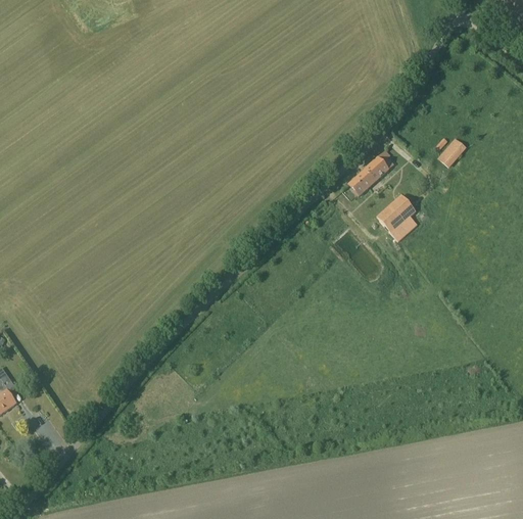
[(449,166),(465,147),(454,138),(438,156),(449,166)]
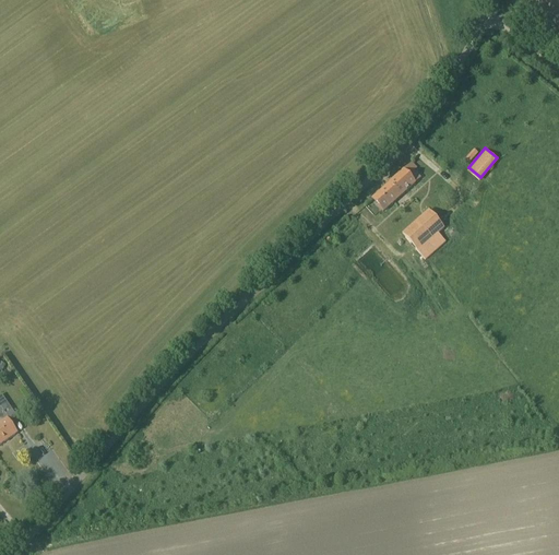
[(404,166),(402,167),(390,178),(390,179),(372,196),(378,202),(383,208),(414,181),(415,179),(404,166)]
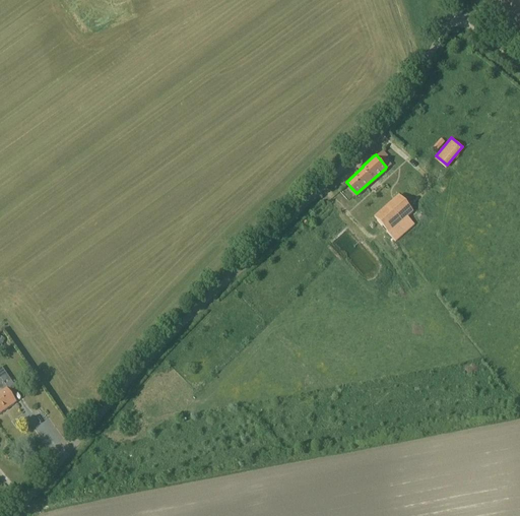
[(414,209),(400,192),(375,213),(395,238),(414,221),(408,214),(414,209)]
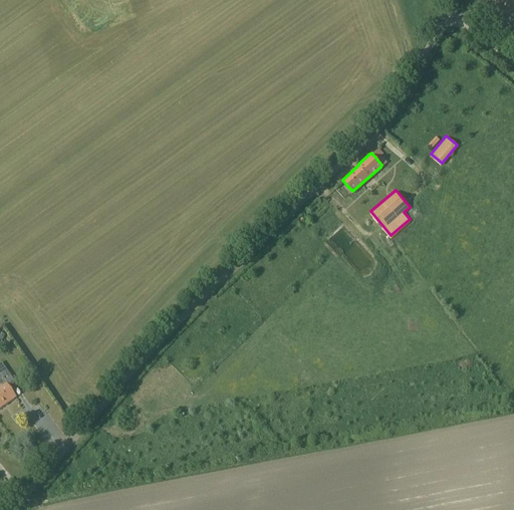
[(0,406),(17,396),(7,381),(13,376),(1,359),(0,359),(0,406)]
